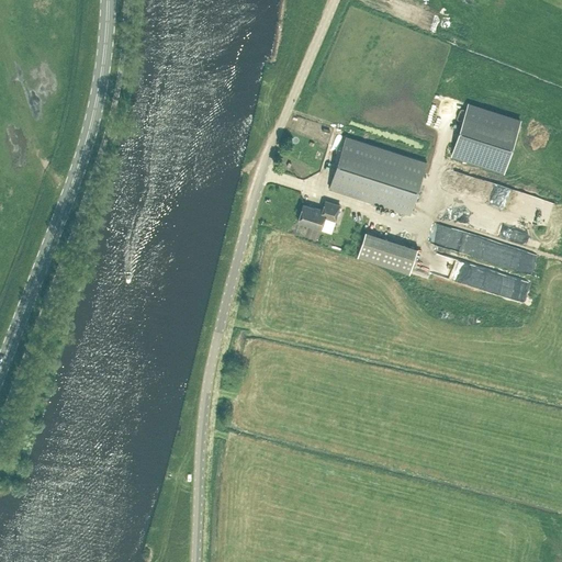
[(468,102),(451,155),(504,171),(520,120),(468,102)]
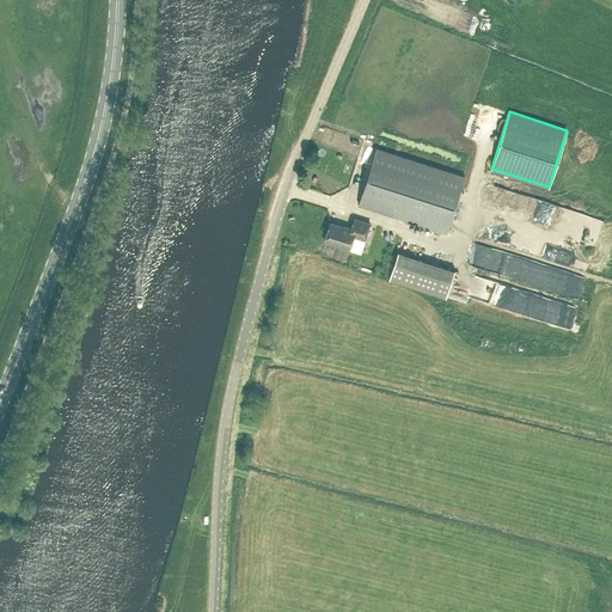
[(464,136),(465,157),(476,157),(476,136),(464,136)]
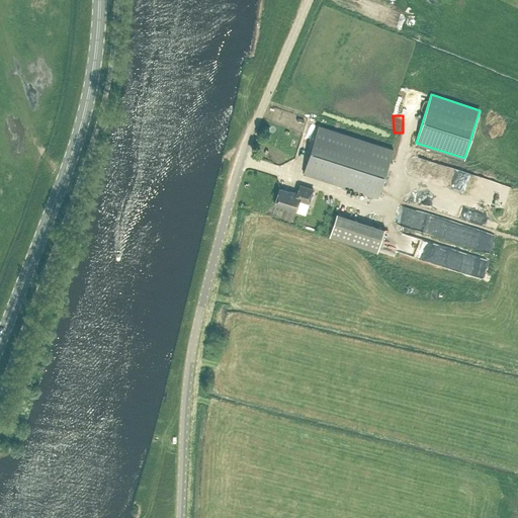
[(304,172),(377,196),(393,149),(389,148),(319,124),(304,172)]
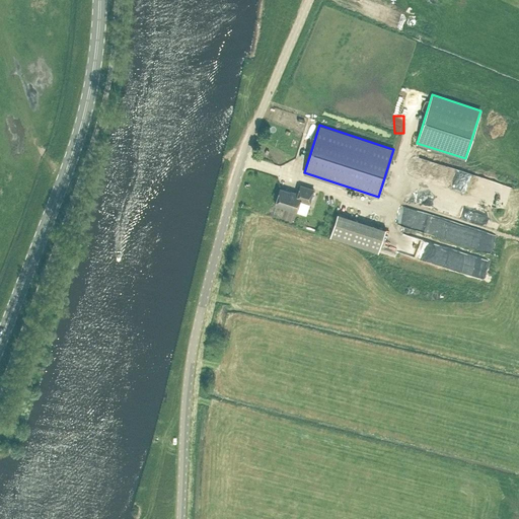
[(397,196),(402,174),(394,172),(389,194),(397,196)]
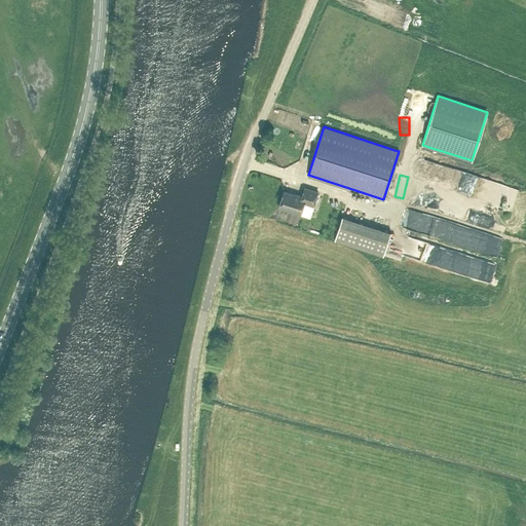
[(284,190),(278,205),(300,213),(304,201),(313,205),(317,191),(304,187),(302,195),(298,194),(297,194),(284,190)]
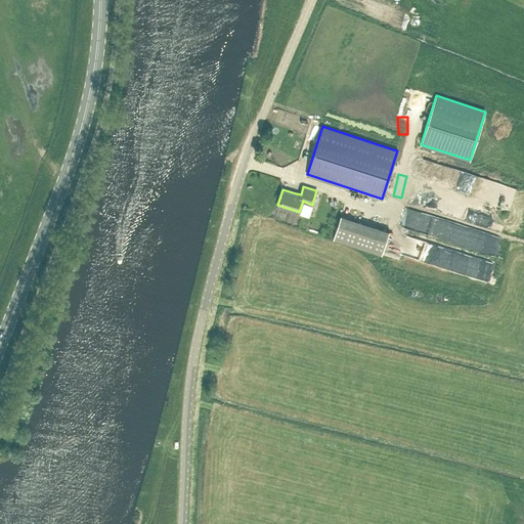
[(389,230),(340,215),(333,238),(381,254),(389,230)]
